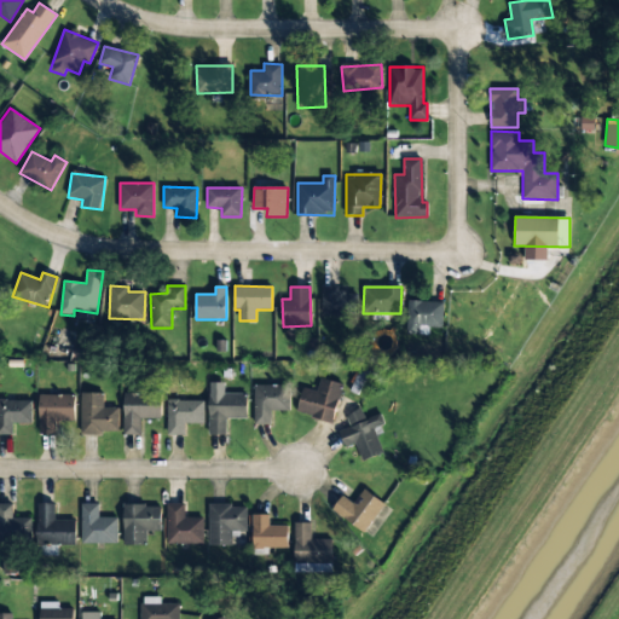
[(322,314),(357,316),(357,289),(322,289),(322,314)]
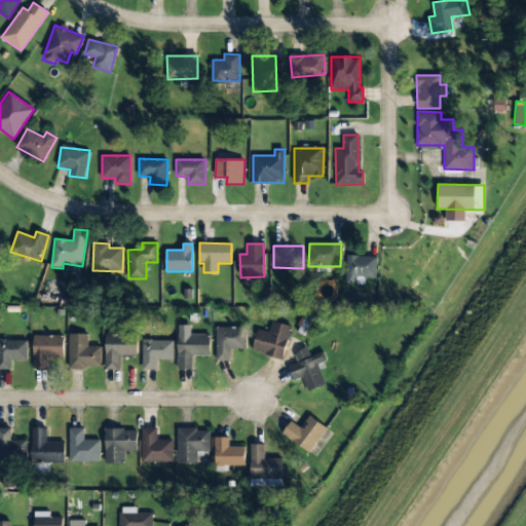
[(376,278),(377,256),(346,256),(345,285),(365,285),(365,278),(376,278)]
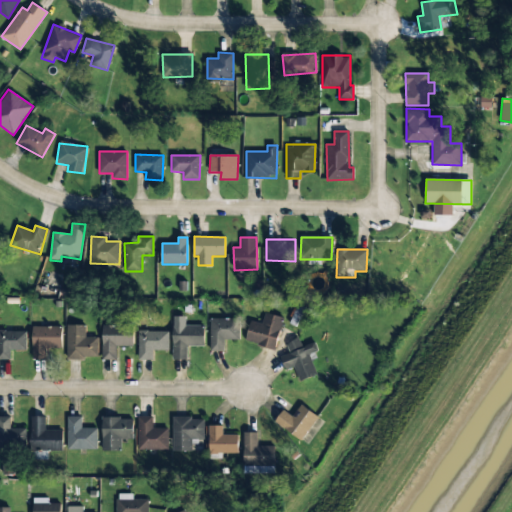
[(283,318),(265,313),(262,324),(250,321),(245,342),(275,350),(283,318)]
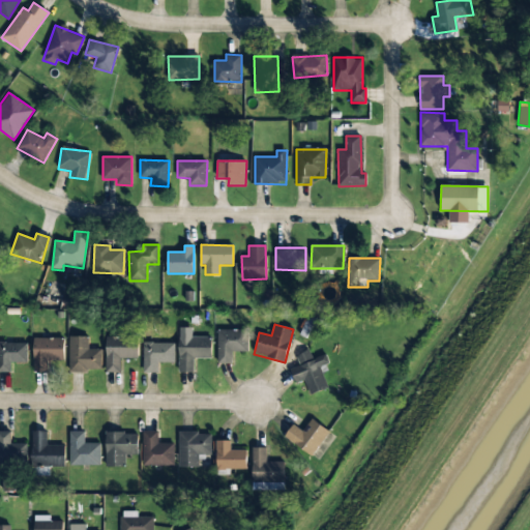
[(179,372),(194,372),(194,358),(211,358),(212,337),(192,337),(192,328),(179,327),(179,372)]
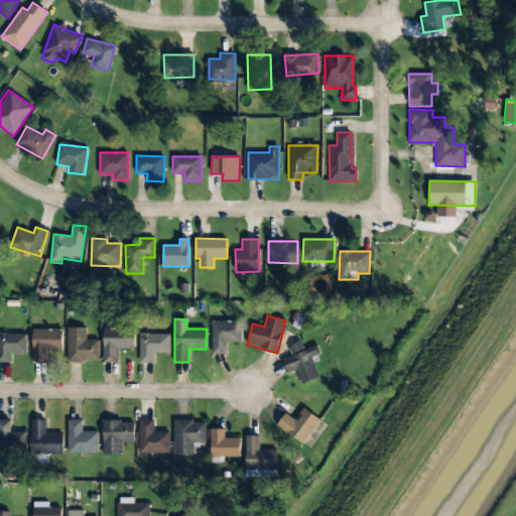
[(212,321),(212,354),(226,354),(226,343),(242,342),(241,320),(212,321)]
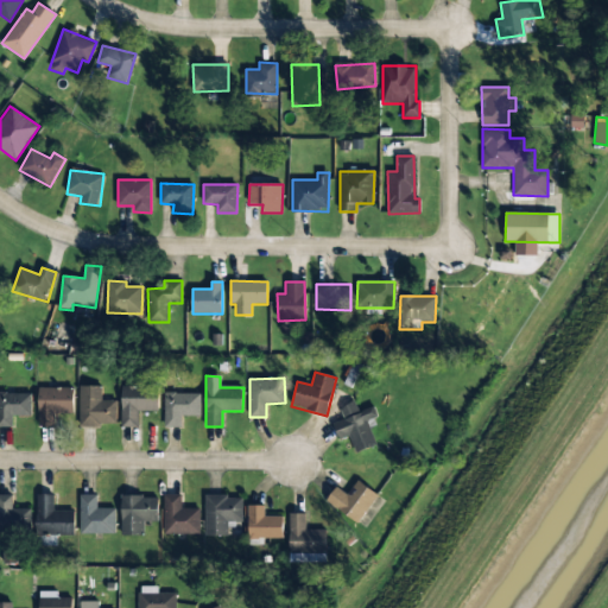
[(116,400),(102,400),(102,386),(80,386),(80,426),(116,426),(116,400)]
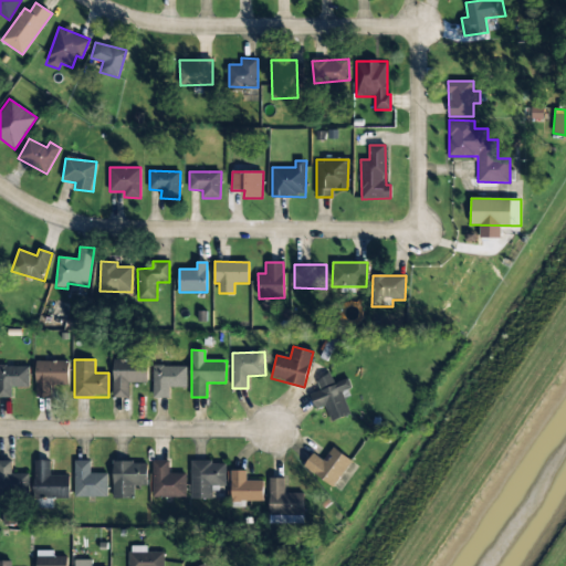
[(113,398),(128,398),(129,383),(147,384),(147,360),(114,359),(113,398)]
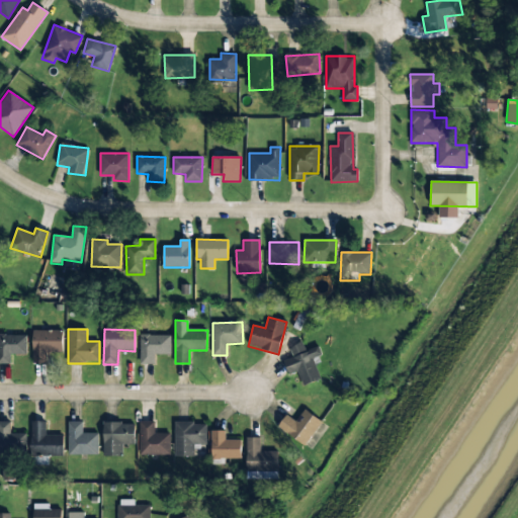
[(63,330),(33,330),(32,363),(47,363),(47,351),(63,351),(63,330)]
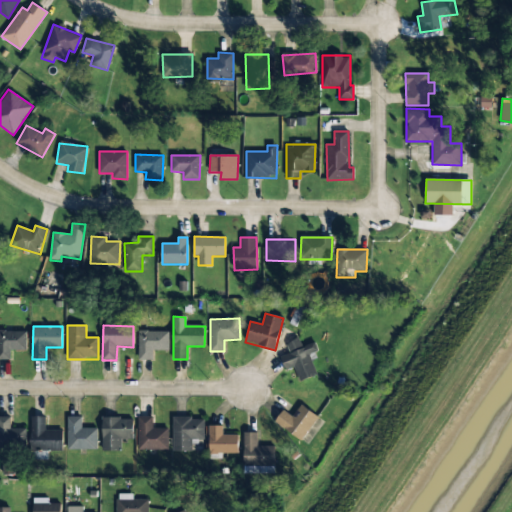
[(153,360),(153,351),(169,350),(168,328),(138,329),(139,360),(153,360)]
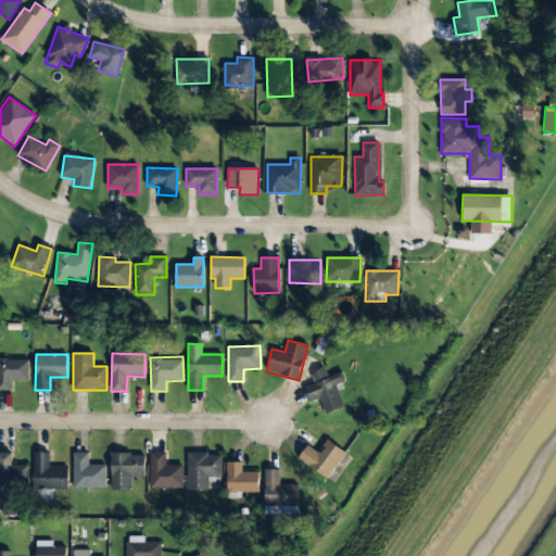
[(11,380),(29,380),(28,358),(0,359),(0,390),(12,390),(11,380)]
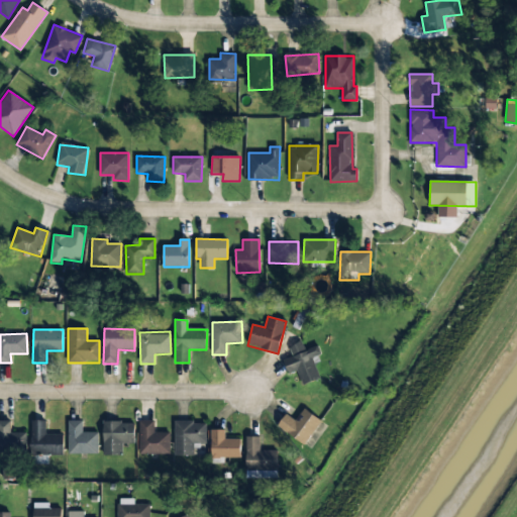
[(320,378),(312,357),(321,353),(318,345),(305,350),(302,341),(289,346),(292,356),(284,359),(289,374),(297,371),(303,385),(320,378)]
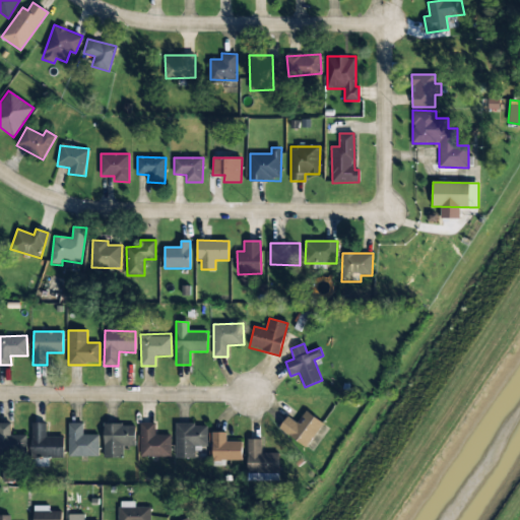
[(297,423),(287,416),(278,429),(306,448),(323,424),(306,410),(297,423)]
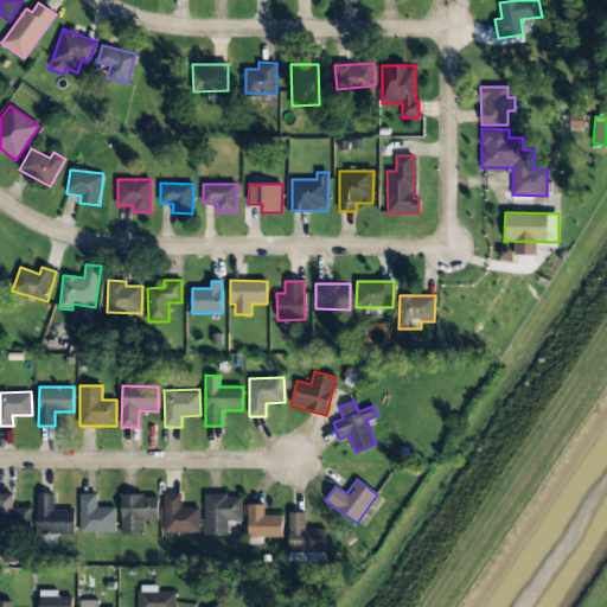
[(13,493),(0,493),(0,530),(31,530),(30,508),(13,509),(13,493)]
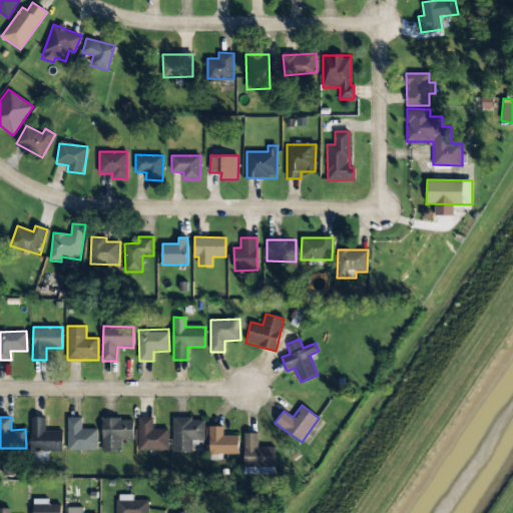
[(63,432),(46,431),(46,418),(32,417),(31,451),(63,452),(63,432)]
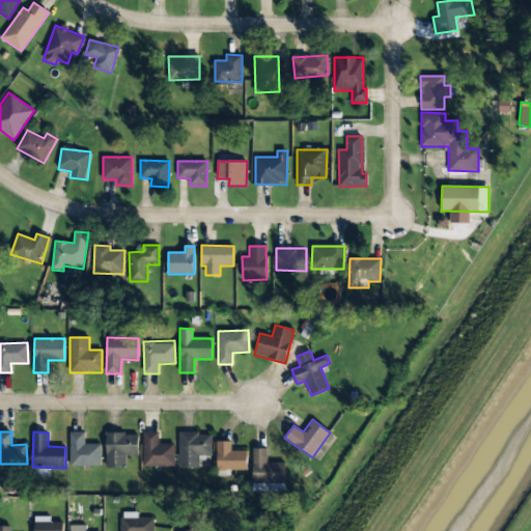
[(101,444),(84,444),(85,432),(70,431),(70,466),(101,467),(101,444)]
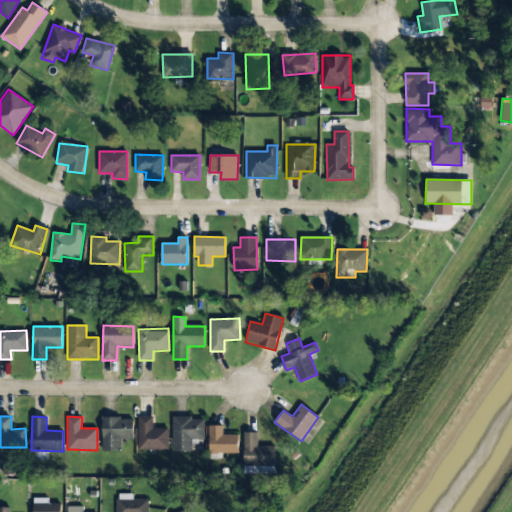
[(138,449),(168,450),(168,428),(152,428),(152,416),(138,416),(138,449)]
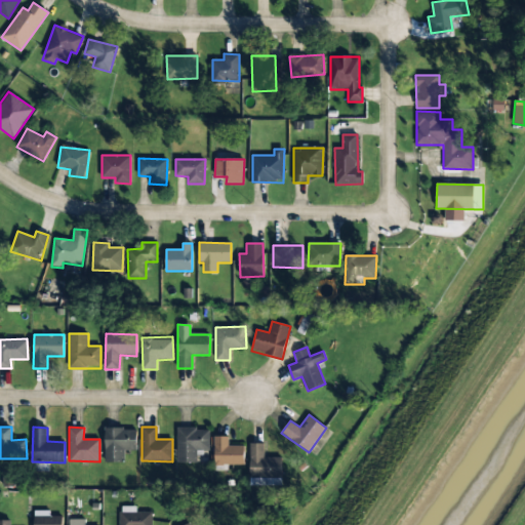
[(176,462),(197,462),(197,450),(209,451),(209,429),(177,428),(176,462)]
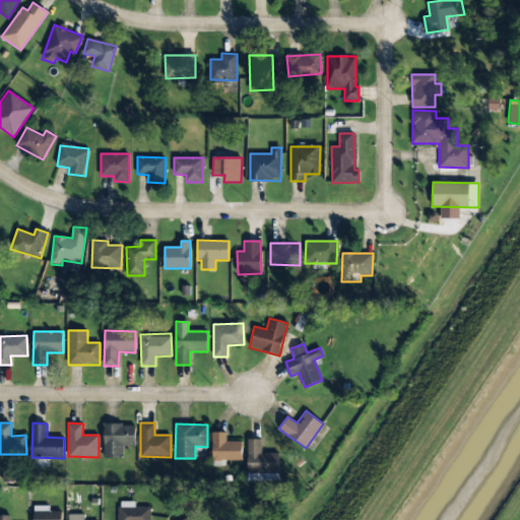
[(135,446),(134,425),(104,425),(104,458),(123,458),(123,447),(135,446)]
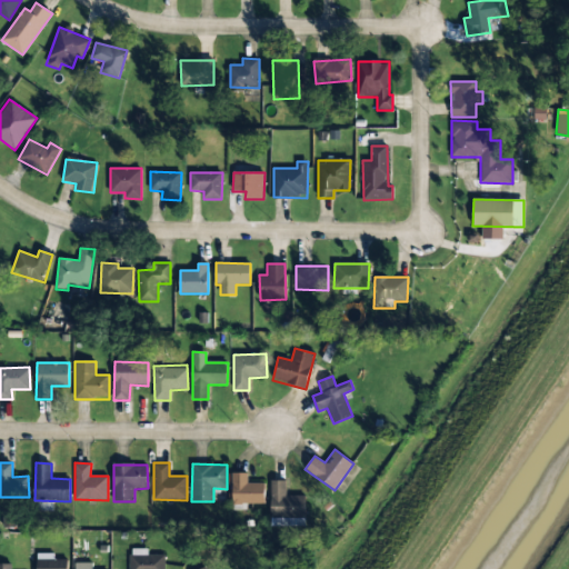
[(265,482),(248,482),(247,472),(232,473),(232,505),(265,503),(265,482)]
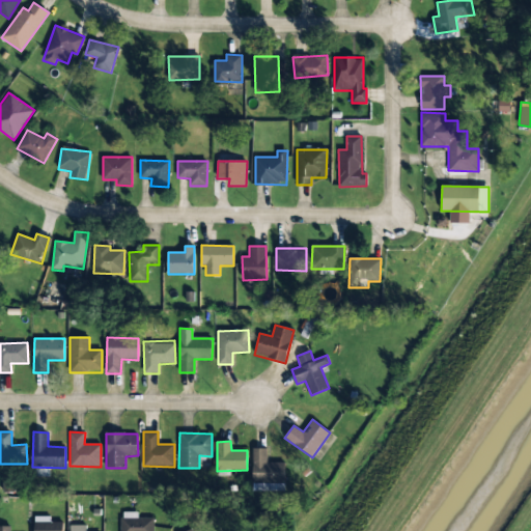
[(268,449),(252,449),(253,492),(285,491),(285,463),(268,463),(268,449)]
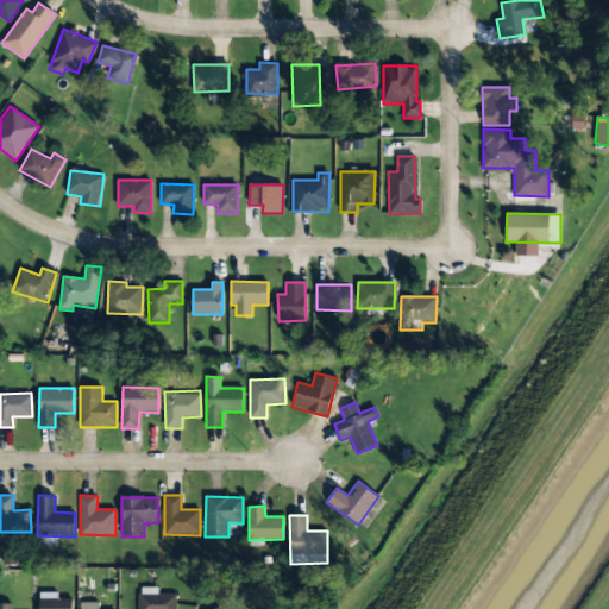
[(175,608),(176,594),(158,595),(158,588),(139,588),(139,608),(175,608)]
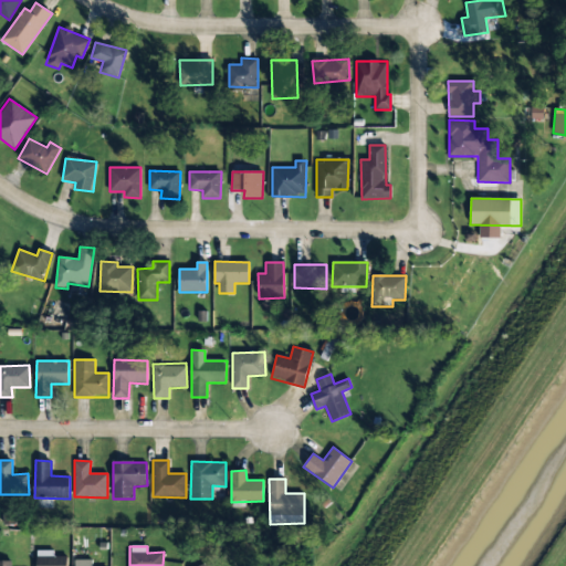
[(53,551),(37,551),(35,565),(66,565),(66,556),(54,557),(53,551)]
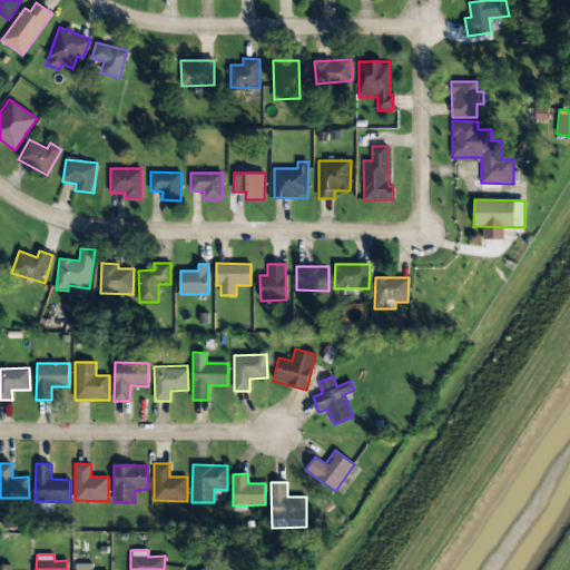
All buildings are outlined.
